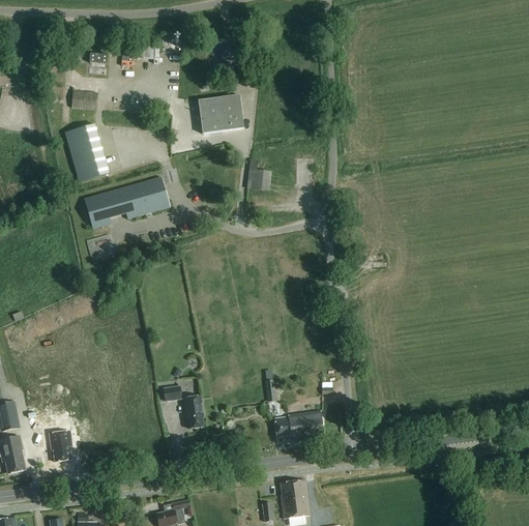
[(128,56),(153,57),(153,42),(129,41),(128,56)]
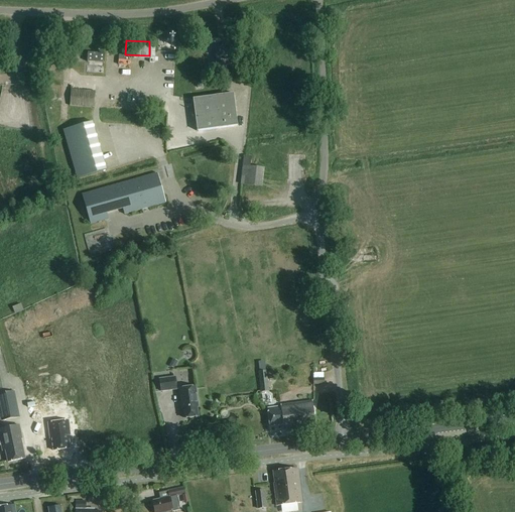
[(219,64),(231,62),(229,43),(217,45),(219,64)]
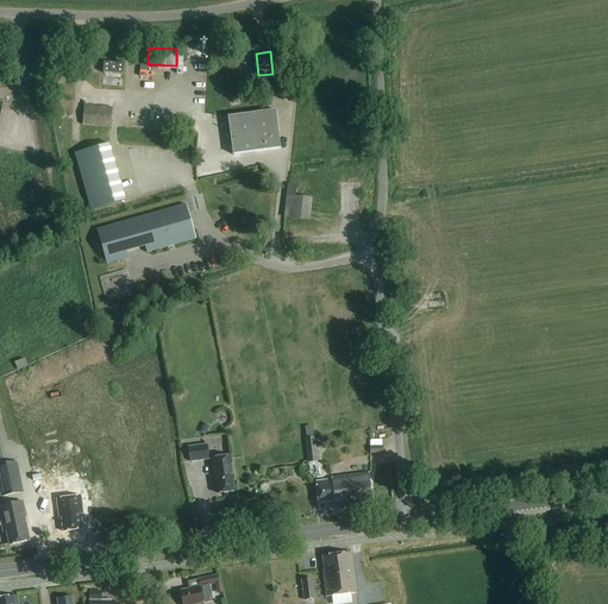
[(123,73),(124,62),(105,61),(104,71),(123,73)]
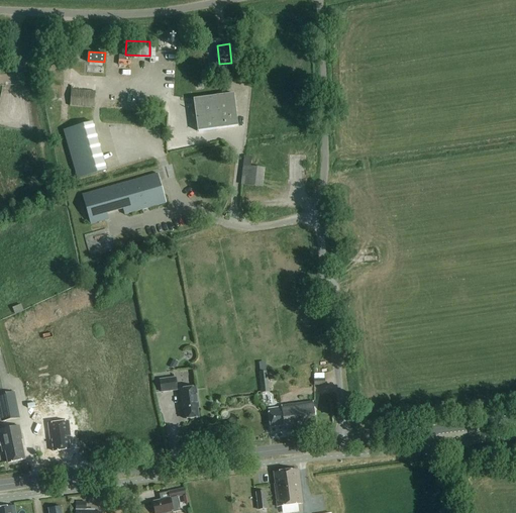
[(69,103),(93,105),(95,81),(71,79),(69,103)]
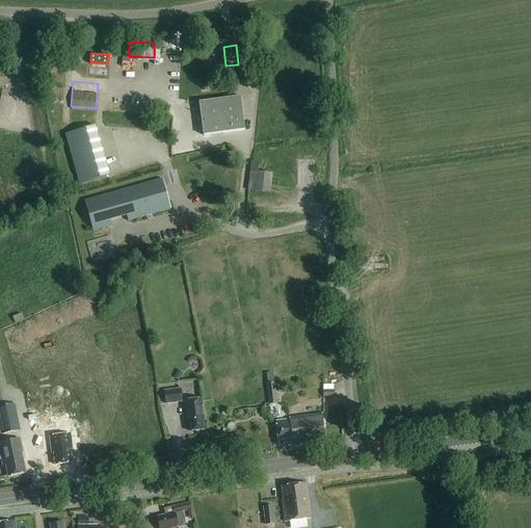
[(203,133),(245,127),(240,94),(197,100),(203,133)]
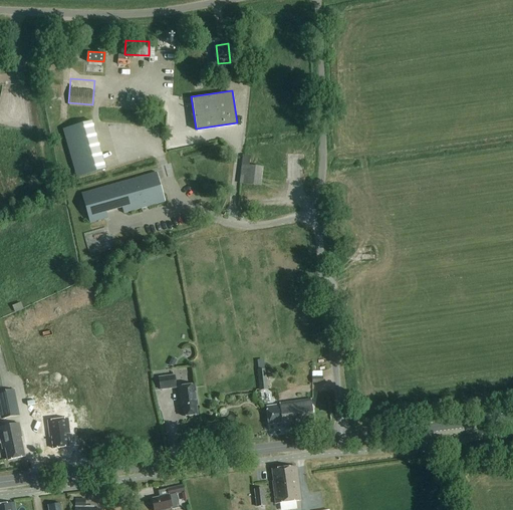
[(132,103),(143,103),(143,93),(138,93),(138,98),(132,97),(132,103)]
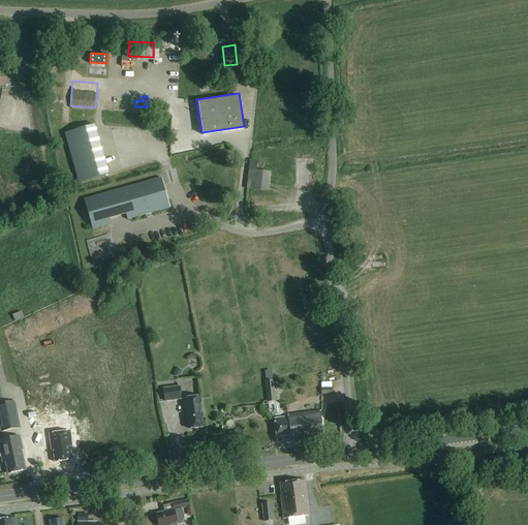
[(109,171),(94,122),(63,130),(78,180),(109,171)]
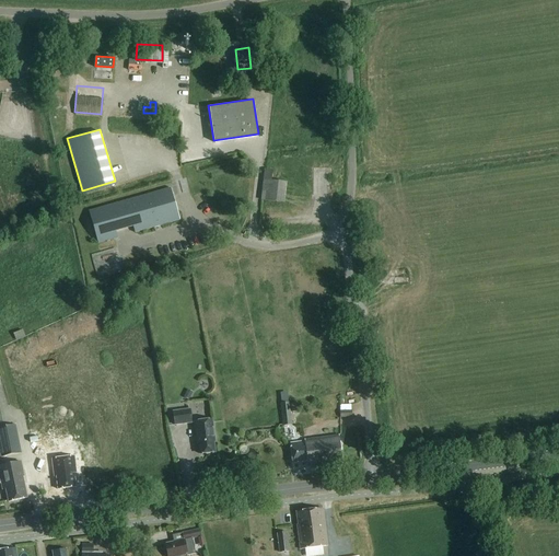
[(286,180),(263,177),(260,197),(283,200),(286,180)]
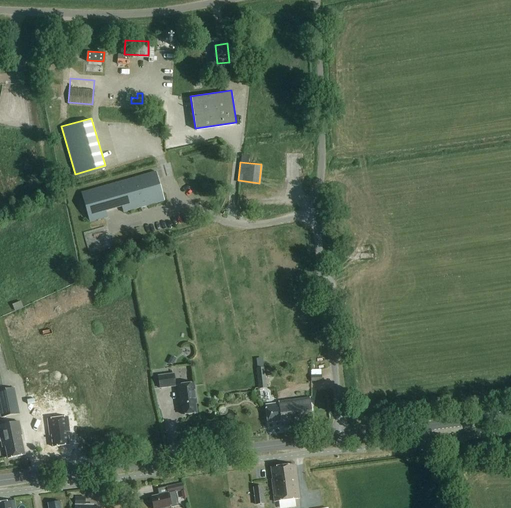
[(164,199),(156,170),(82,191),(90,220),(108,214),(107,209),(122,205),(124,210),(164,199)]
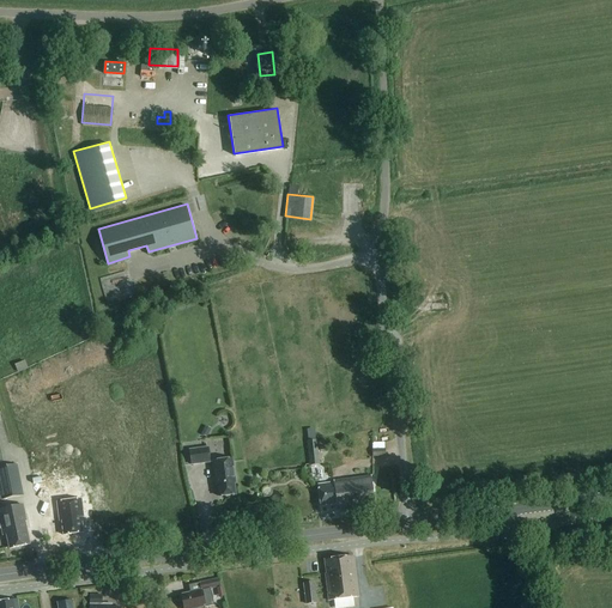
[(23,357),(13,362),(17,369),(26,364),(23,357)]
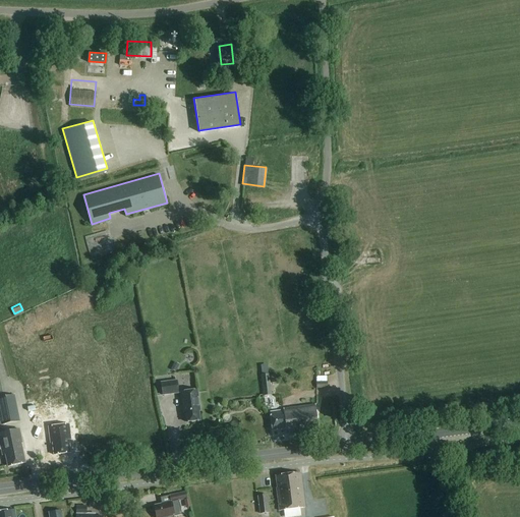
[(268,371),(261,372),(263,393),(271,392),(268,371)]
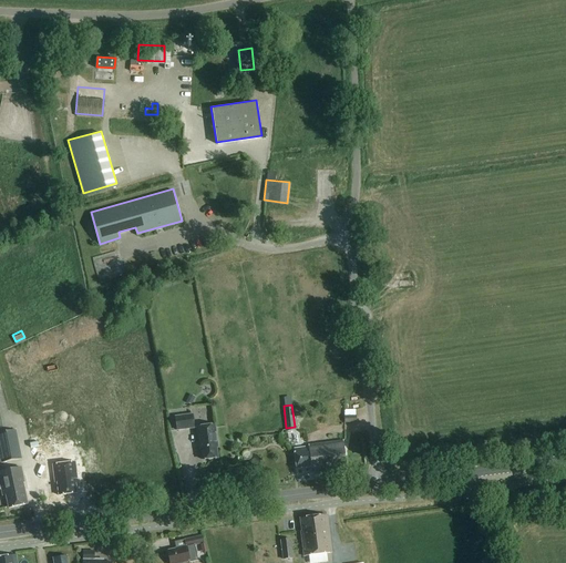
[(177,426),(194,425),(192,410),(175,412),(177,426)]
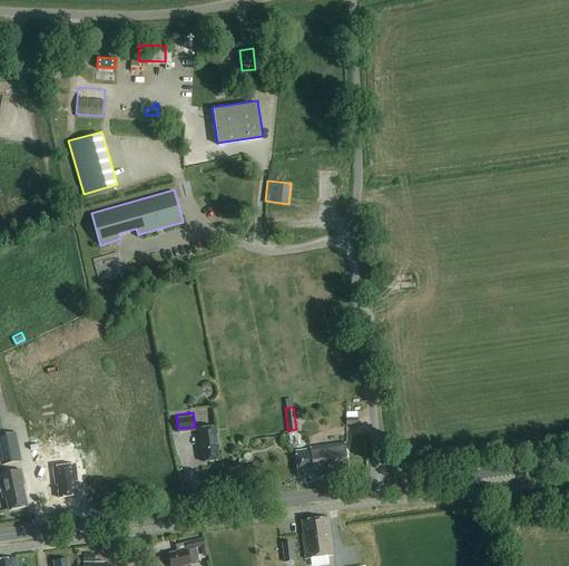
[(218,446),(216,423),(198,426),(200,448),(203,448),(204,458),(218,457),(217,446),(218,446)]
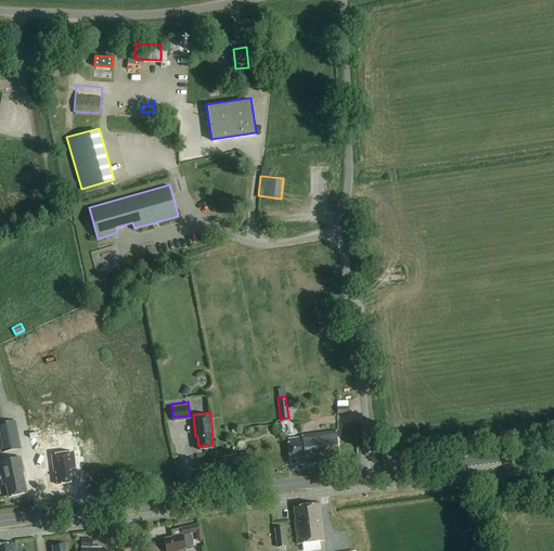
[(0,450),(21,446),(15,418),(0,420),(0,450)]
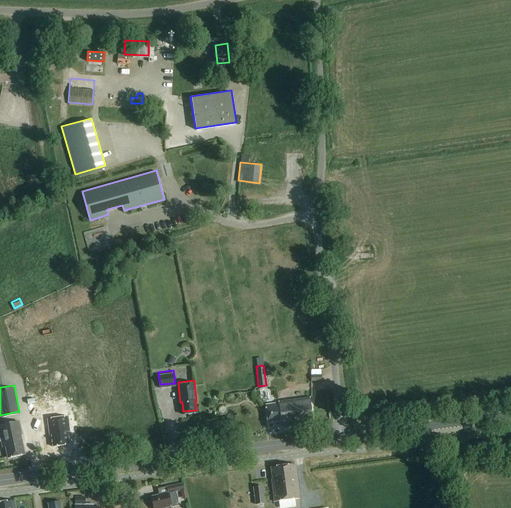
[(285,424),(313,421),(309,394),(279,398),(279,400),(266,401),(269,419),(282,418),(285,424)]
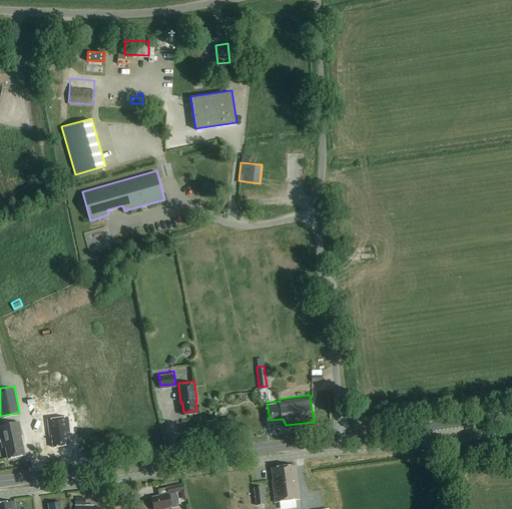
[(36,406),(60,405),(60,397),(35,398),(36,406)]
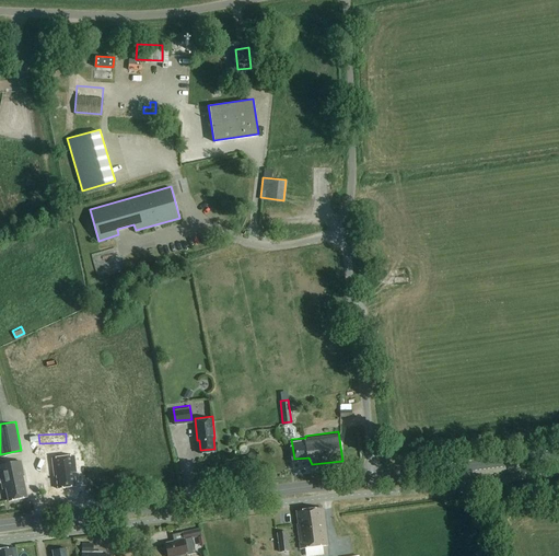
[(57,477),(59,487),(77,484),(76,474),(78,473),(73,453),(51,458),(55,477),(57,477)]
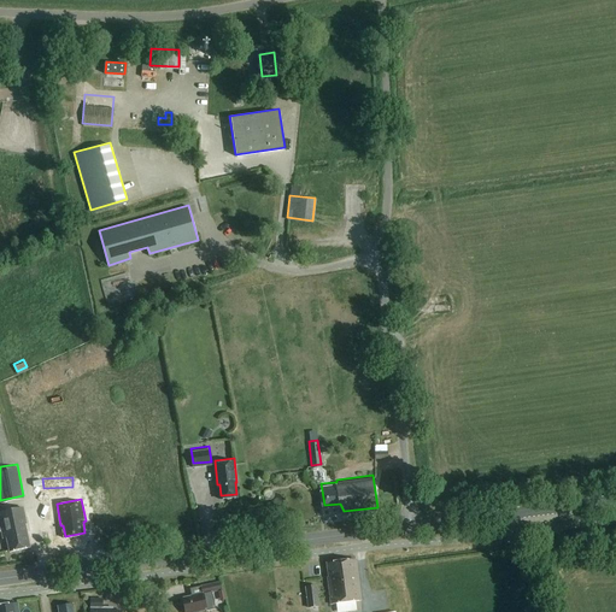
[(28,522),(24,506),(0,511),(0,517),(4,535),(9,535),(11,549),(30,546),(25,522),(28,522)]
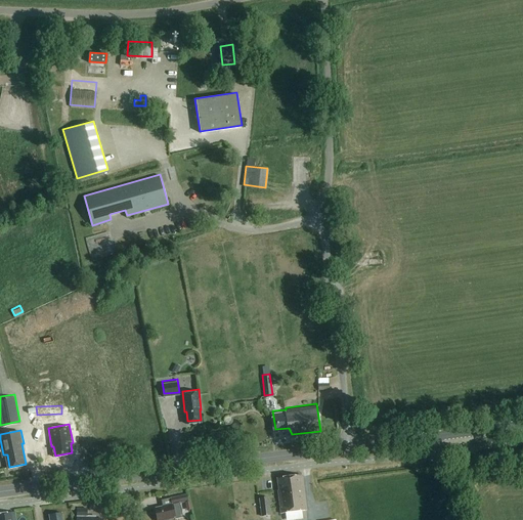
[(277,488),(279,511),(306,508),(304,493),(301,494),(300,487),(303,487),(301,473),(276,476),(277,488)]
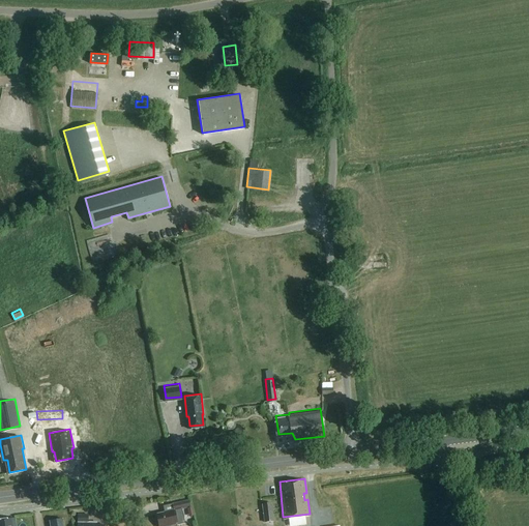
[(184,505),(183,499),(171,501),(173,508),(155,512),(158,525),(162,525),(169,525),(170,525),(169,523),(175,522),(176,523),(184,521),(181,506),(184,505)]
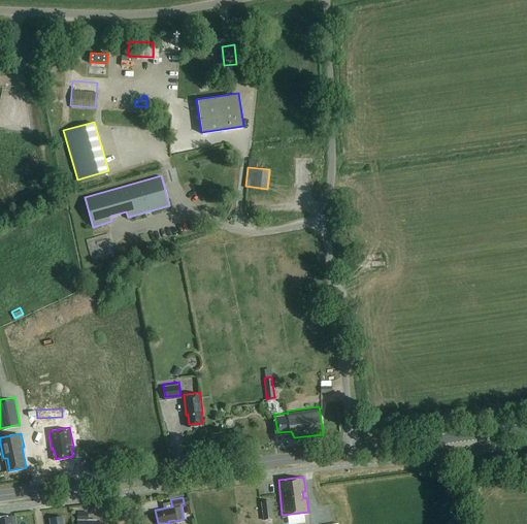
[(269,500),(261,501),(263,518),(271,517),(269,500)]
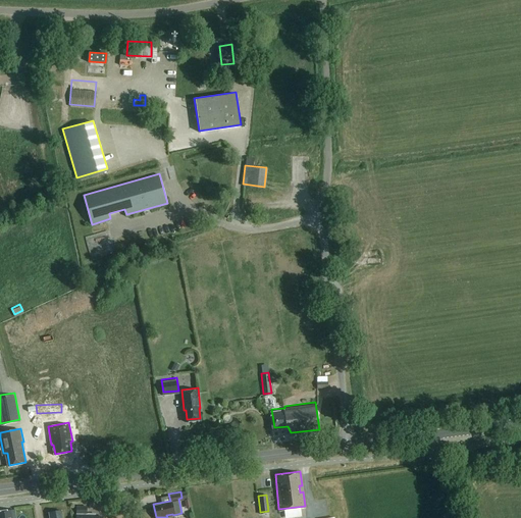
[(87,504),(75,504),(75,517),(80,517),(102,517),(102,515),(92,514),(92,512),(87,511),(87,504)]
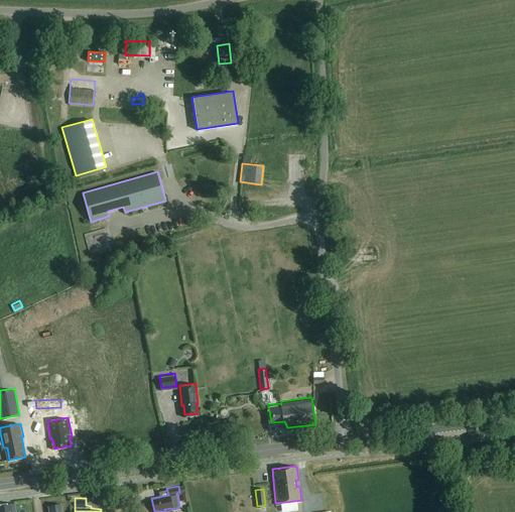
[(15,511),(14,502),(0,504),(0,511),(15,511)]
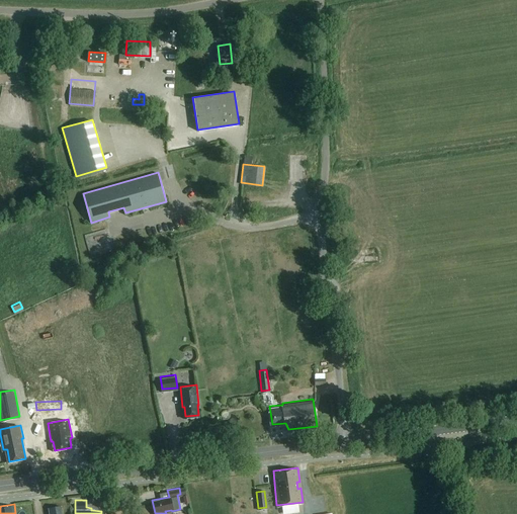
[(62,513),(60,505),(49,507),(49,513),(62,513)]
